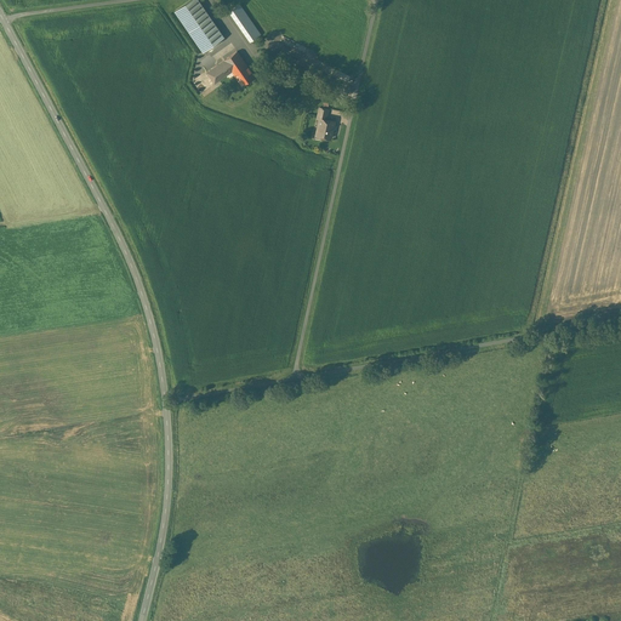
[(203,51),(223,38),(197,0),(191,0),(175,11),(203,51)]
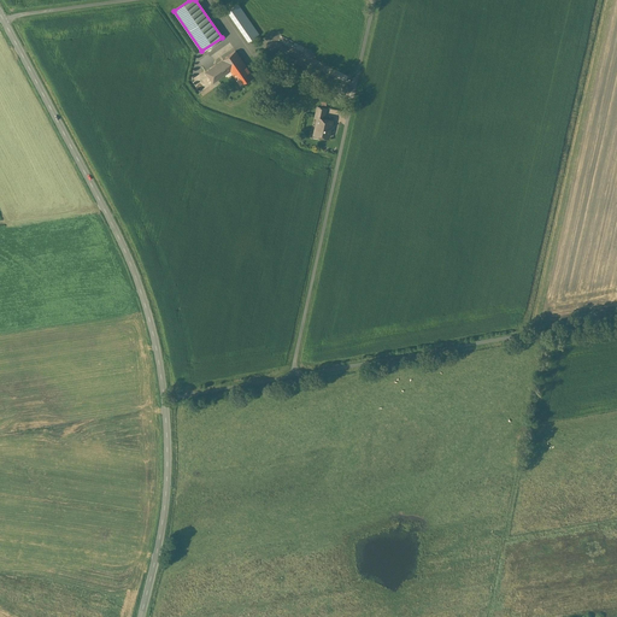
[(238,5),(228,12),(248,41),(258,34),(238,5)]
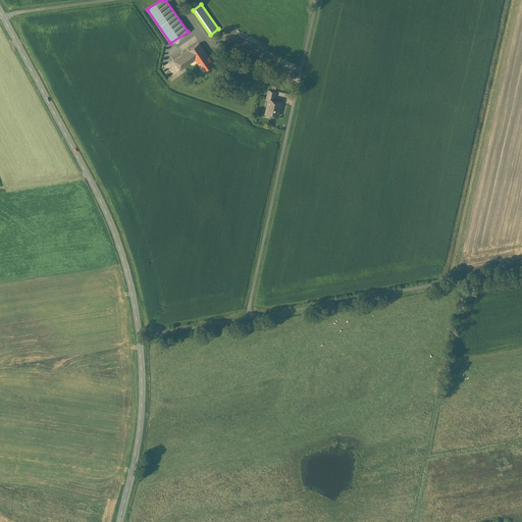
[(195,60),(205,53),(199,43),(181,55),(177,49),(169,54),(179,70),(195,60)]
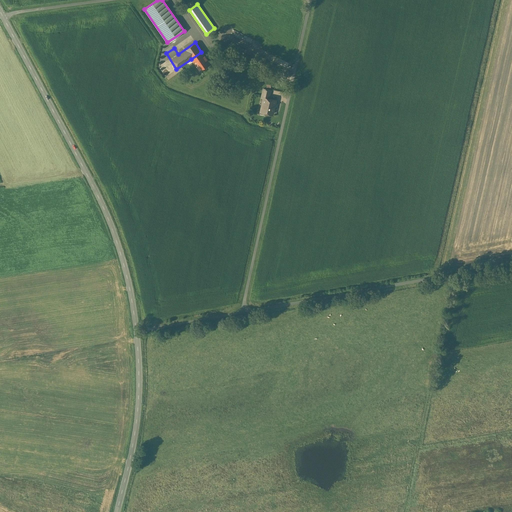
[(201,52),(191,59),(199,70),(209,63),(201,52)]
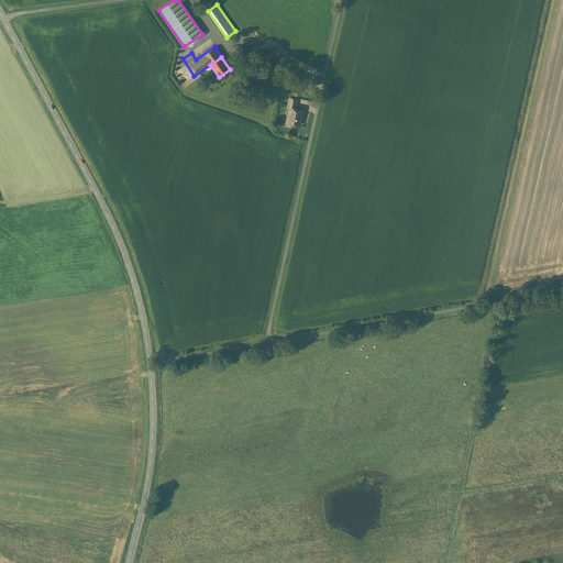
[(287,107),(289,108),(295,109),(297,99),(289,97),(287,107)]
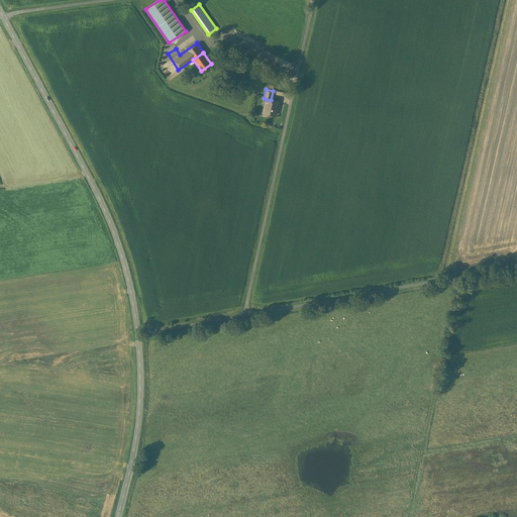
[(263,112),(267,113),(268,114),(270,115),(271,114),(275,115),(276,109),(277,109),(278,105),(277,105),(278,101),(271,100),(266,99),(263,112)]
